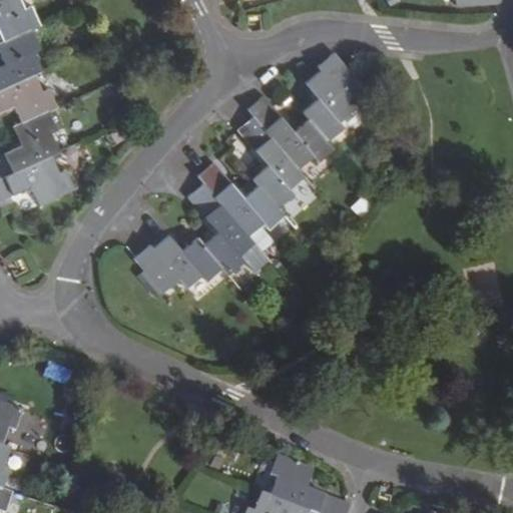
[(0,0),(0,38),(2,43),(30,31),(38,27),(29,9),(23,12),(16,0),(0,0)]
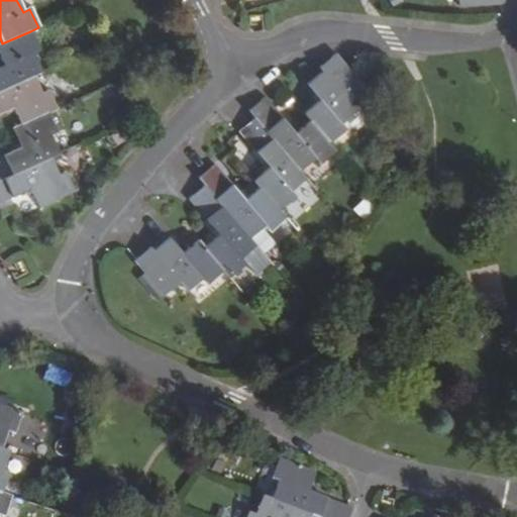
[(30,31),(2,43),(0,44),(0,60),(3,67),(0,68),(0,90),(32,76),(40,72),(32,53),(39,49),(30,31)]
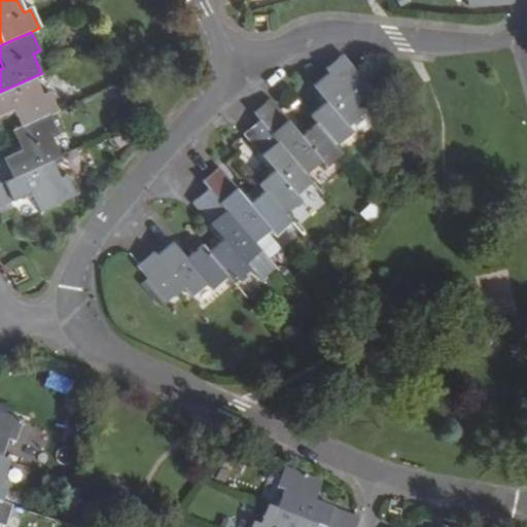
[(372,93),(359,78),(343,58),(327,71),(329,74),(314,88),(319,95),(326,104),(311,117),(316,124),(336,148),(352,135),(348,129),(363,115),(356,106),(372,93)]
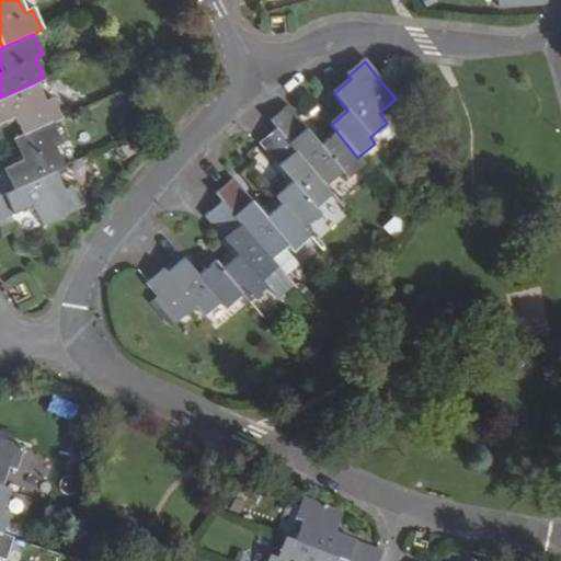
[(35,82),(0,98),(0,123),(13,117),(22,137),(52,123),(59,119),(52,100),(45,103),(35,82)]
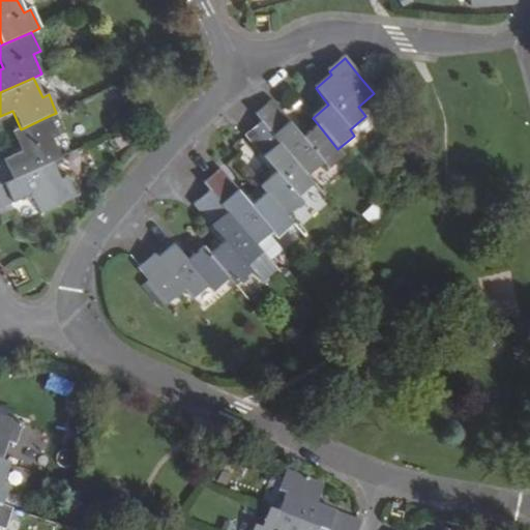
[(328,169),(344,156),(337,149),(318,124),(302,138),(289,122),(272,102),(257,115),(263,123),(307,177),(324,164),(328,169)]
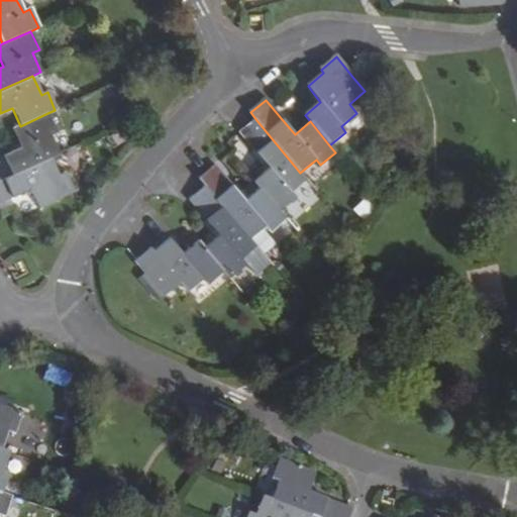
[(47,113),(20,126),(12,130),(20,147),(4,157),(0,158),(0,180),(49,158),(59,153),(49,135),(57,131),(47,113)]
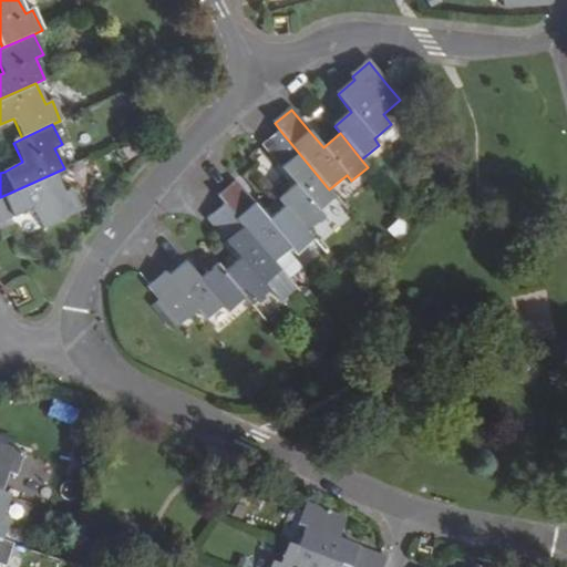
[(287,206),(308,232),(326,217),(320,210),(336,197),(329,189),(281,132),(265,146),(282,168),(297,185),(280,199),(287,206)]
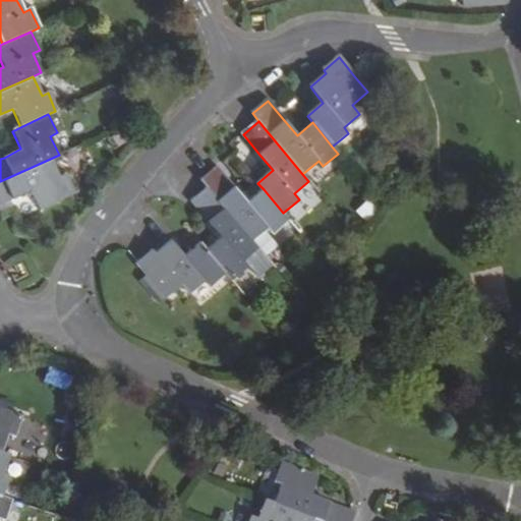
[(50,159),(0,181),(0,205),(11,199),(30,191),(38,210),(74,193),(65,175),(60,177),(50,159)]
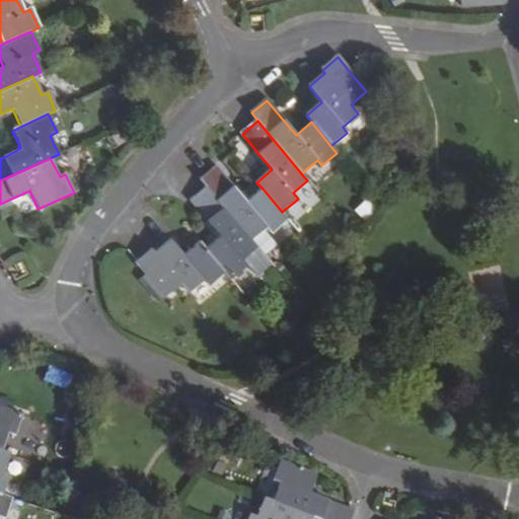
[(272,232),(287,219),(282,212),(263,189),(247,202),(229,179),(218,165),(201,179),(208,187),(252,240),(268,227),(272,232)]
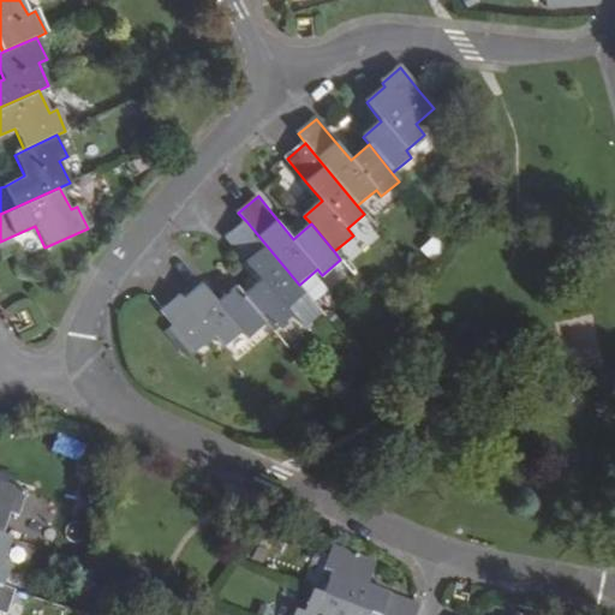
[(359,243),(376,228),(364,214),(347,228),(353,236),(359,243)]
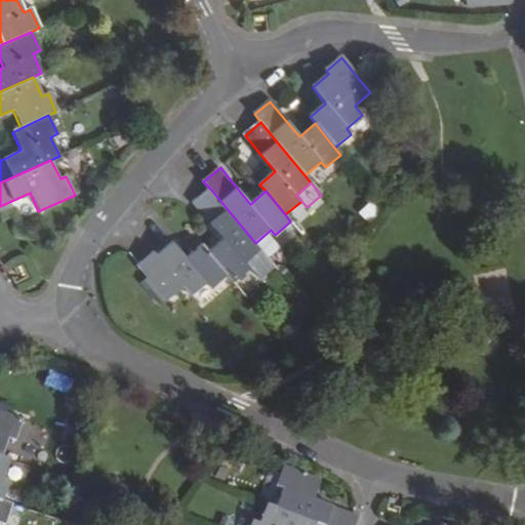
[(228,276),(234,283),(250,269),(246,263),(261,250),(255,243),(210,189),(193,203),(211,224),(224,239),(208,252),(228,276)]
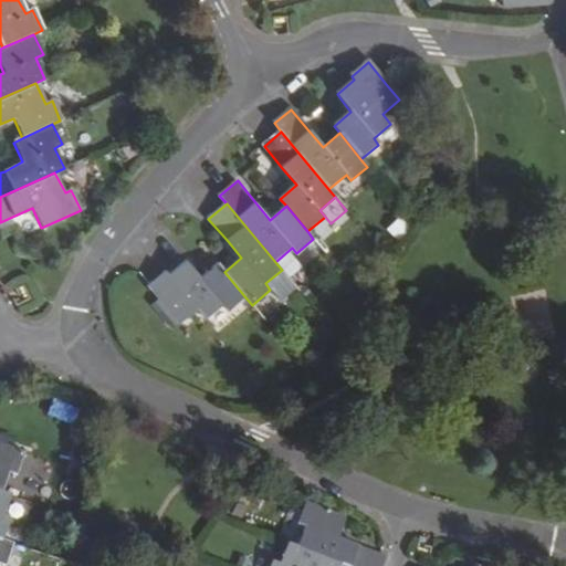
[(166,272),(148,287),(180,324),(198,308),(207,318),(223,305),(228,312),(245,297),(224,272),(217,263),(200,279),(194,270),(187,262),(170,276),(166,272)]
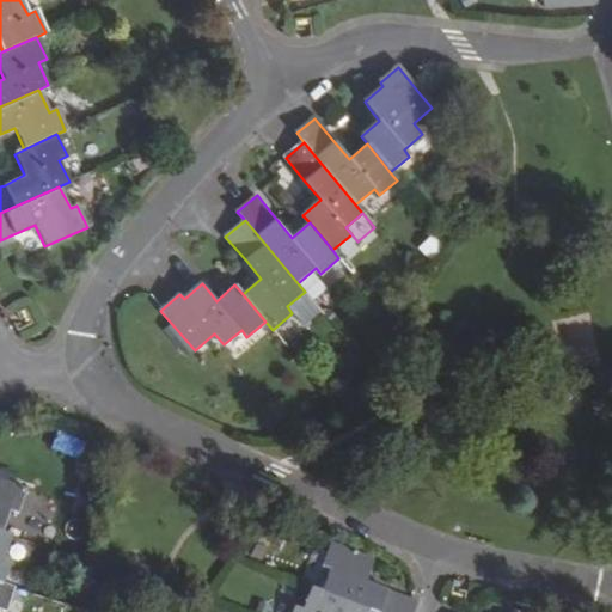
[(305,292),(287,306),(292,313),(301,324),(307,324),(322,313),(305,292)]
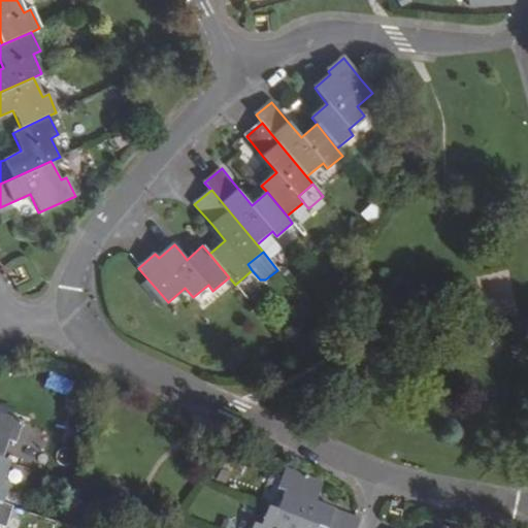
[(0,460),(7,442),(13,444),(20,425),(0,417),(0,460)]
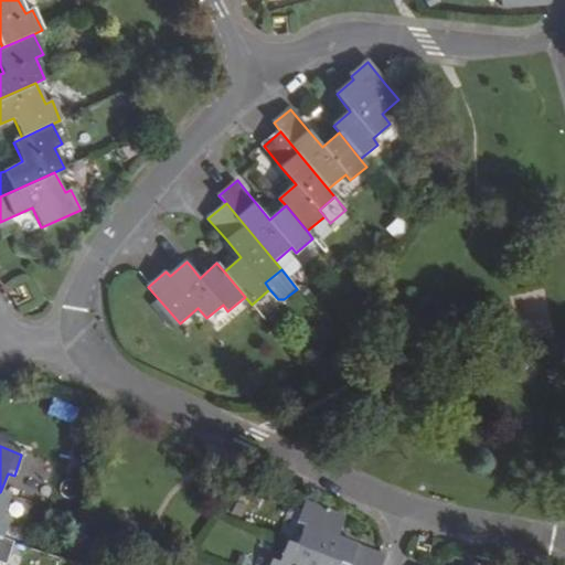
[(1,519),(9,497),(0,493),(0,541),(1,542),(9,522),(1,519)]
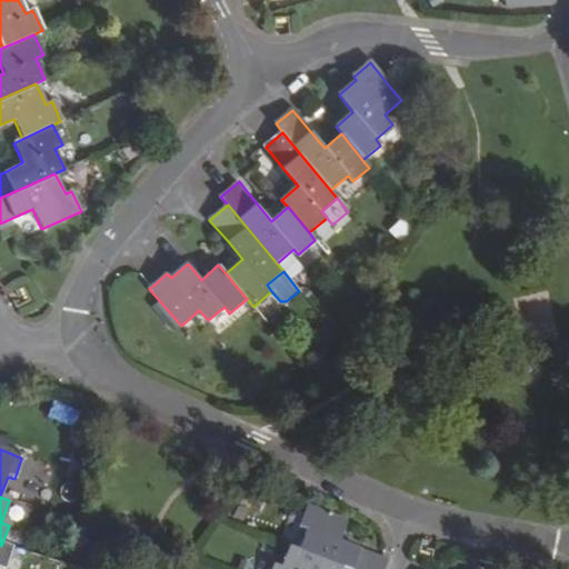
[(299,551),(343,568),(385,568),(388,561),(361,550),(340,543),(348,523),(309,508),(300,529),(308,531),(299,551)]
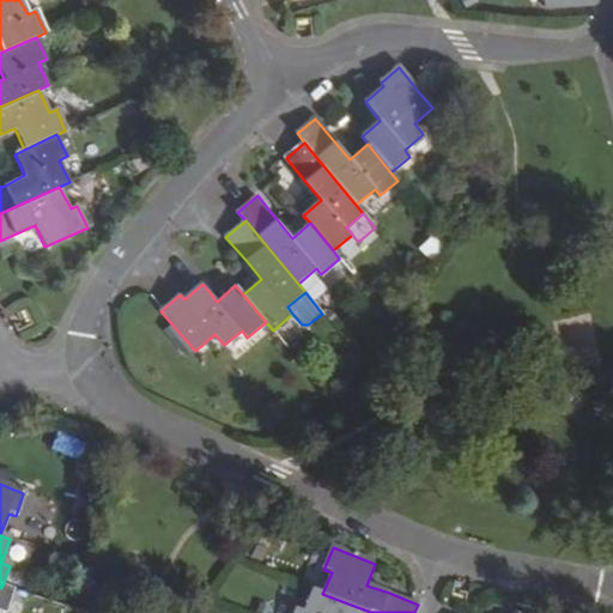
[(0,612),(2,612),(4,612),(12,592),(1,588),(0,587),(0,612)]
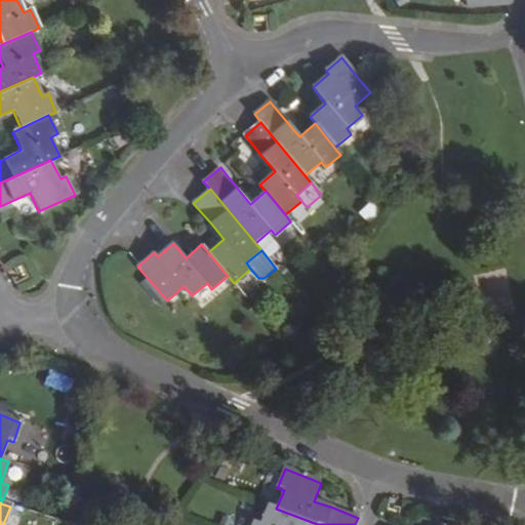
[(250,524),(317,524),(276,509),(268,506),(260,524),(257,524),(252,523),(250,524)]
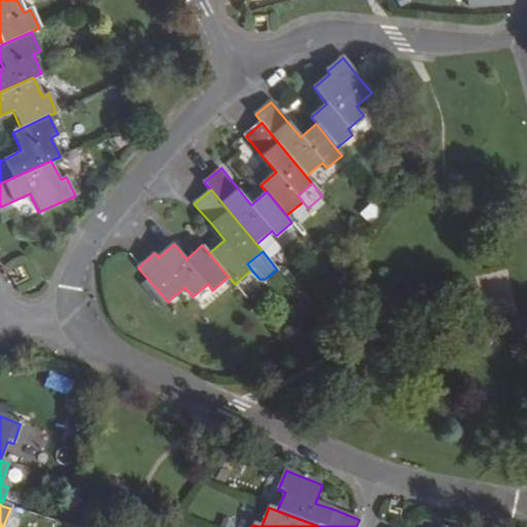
All buildings are outlined.
